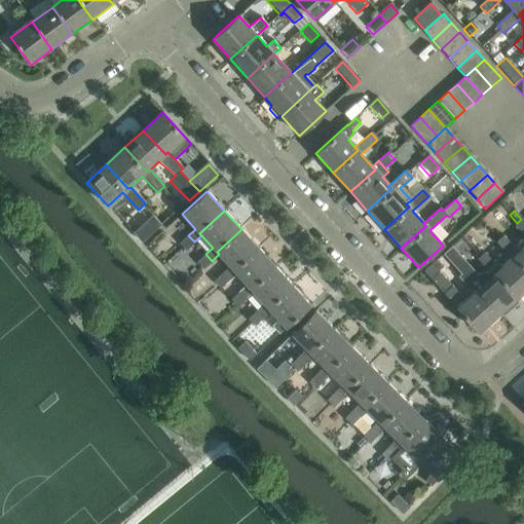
[(153,218),(134,235),(141,244),(160,226),(153,218)]
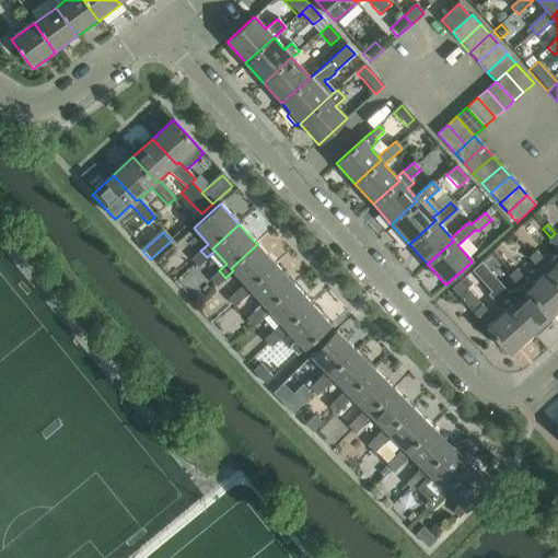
[(550,237),(548,241),(557,252),(557,236),(555,233),(550,237)]
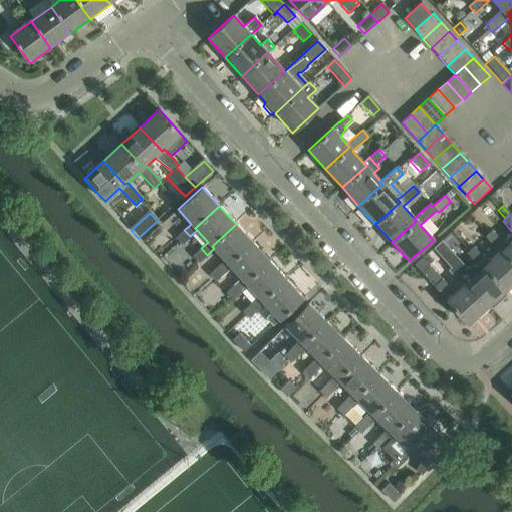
[(225,260),(218,267),(224,273),(231,267),(229,264),(253,243),(236,224),(212,246),(214,248),(225,260)]
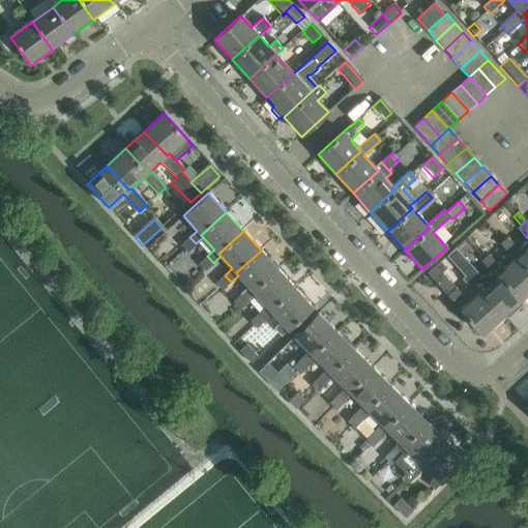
[(189,237),(180,245),(186,253),(196,243),(189,237)]
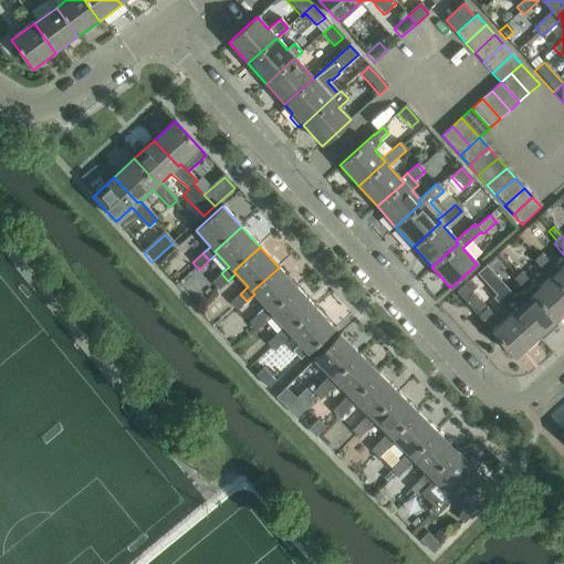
[(541,254),(533,261),(550,279),(553,275),(563,288),(563,265),(560,270),(554,269),(541,254)]
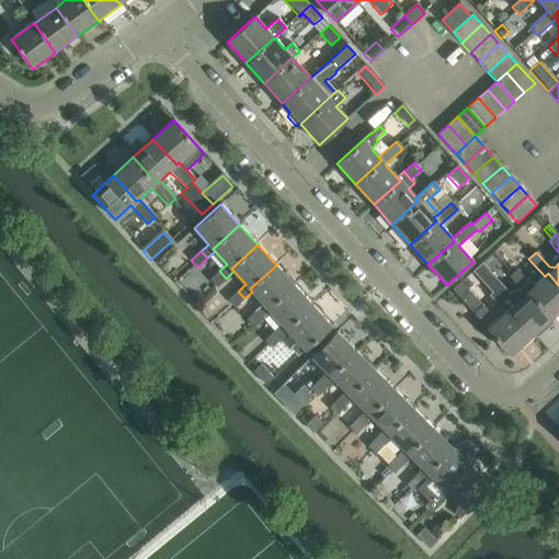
[(482,264),(472,273),(491,292),(487,295),(503,312),(506,309),(531,337),(539,329),(540,331),(544,331),(551,324),(551,321),(549,320),(551,318),(528,292),(525,295),(520,289),(509,294),(482,264)]
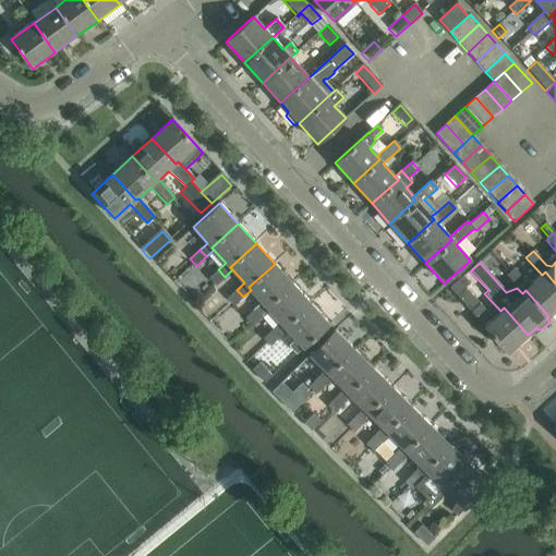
[(263,302),(255,310),(262,316),(269,309),(267,306),(292,283),(275,264),(249,287),(251,290),(263,302)]
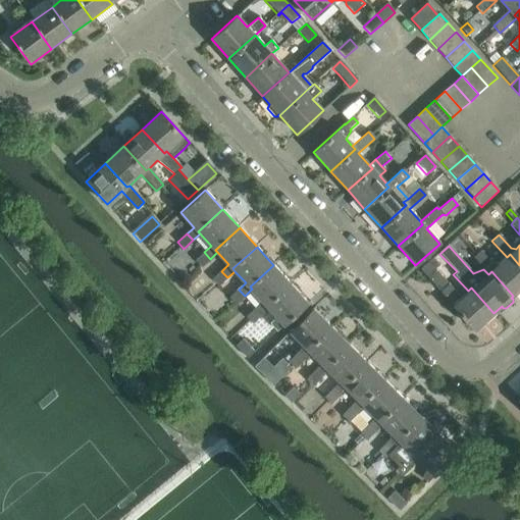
[(204,252),(195,260),(201,267),(210,259),(204,252)]
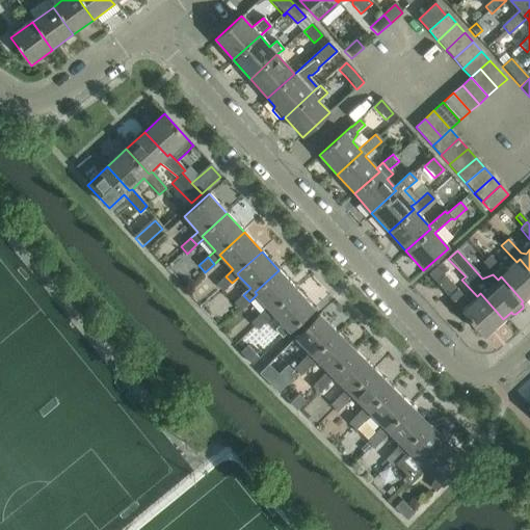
[(488,257),(482,263),(493,274),(498,280),(501,276),(523,301),(529,294),(529,270),(520,259),(517,262),(506,271),(501,270),(488,257)]
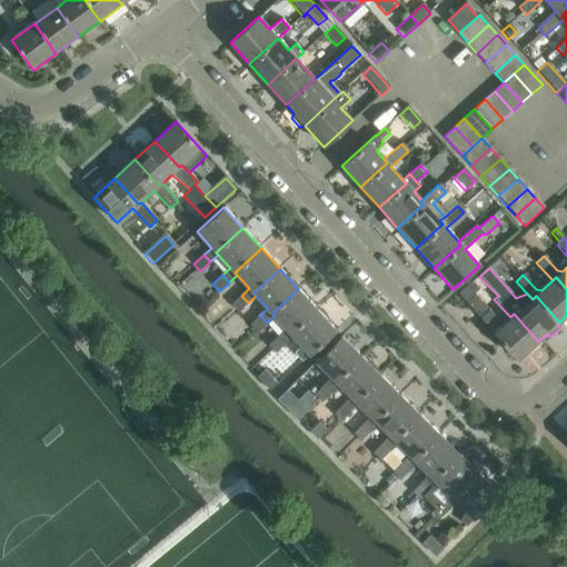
[(473,282),(458,296),(465,304),(517,360),(538,341),(514,314),(510,317),(501,326),(475,295),(479,290),(473,284),(473,282)]
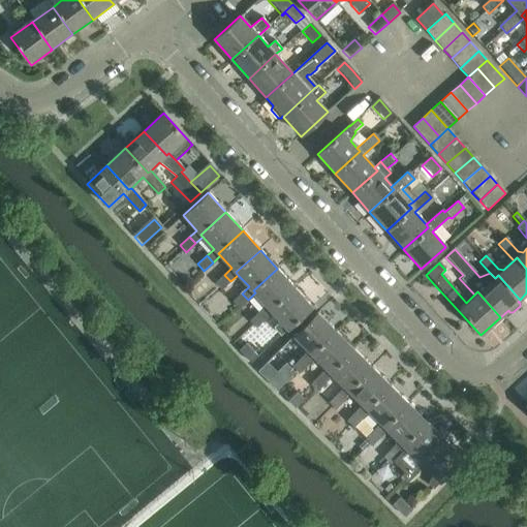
[(267,305),(259,312),(266,319),(273,312),(271,310),(295,287),(277,269),(253,290),(255,292),(267,305)]
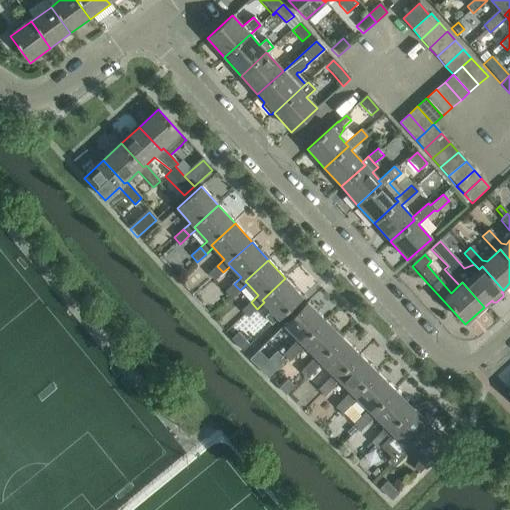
[(217,266),(208,274),(214,281),(223,272),(217,266)]
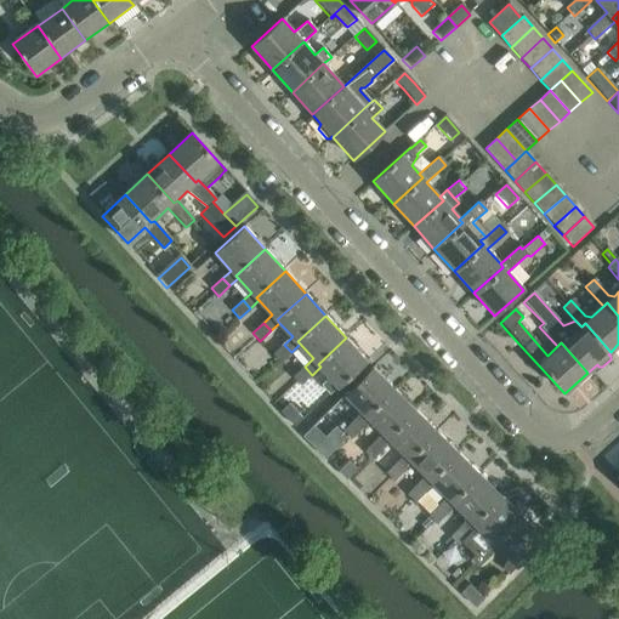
[(346,338),(318,364),(321,367),(329,376),(319,385),(324,390),(329,395),(368,361),(346,338)]
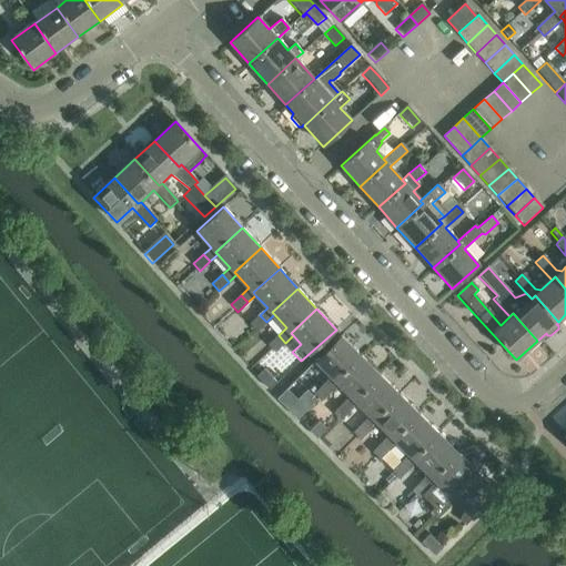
[(260,315),(250,324),(256,332),(266,322),(260,315)]
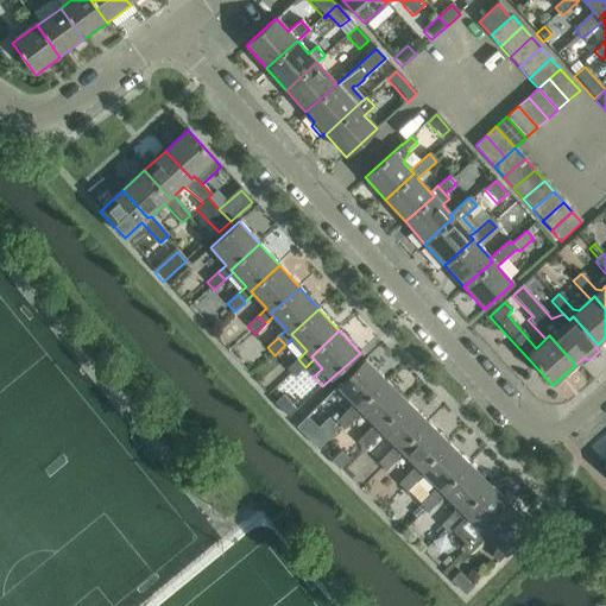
[(298,359),(286,370),(295,377),(305,367),(298,359)]
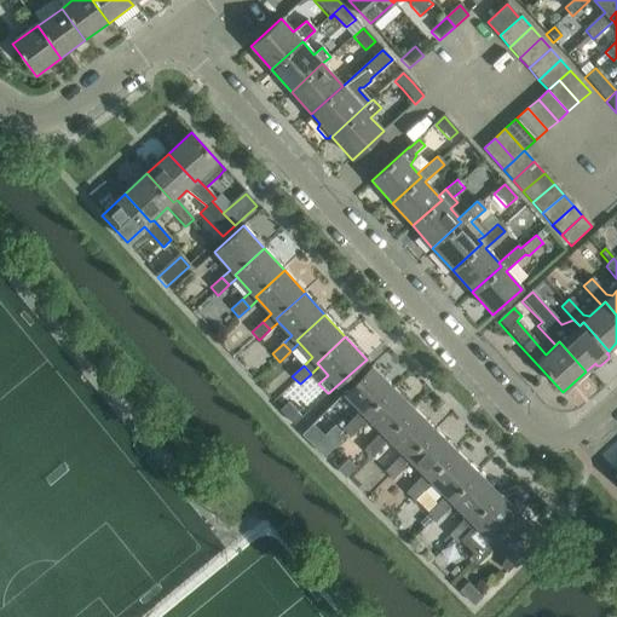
[(358,414),(342,430),(350,437),(369,419),(365,416),(393,387),(372,365),(344,393),(358,408),(358,414)]
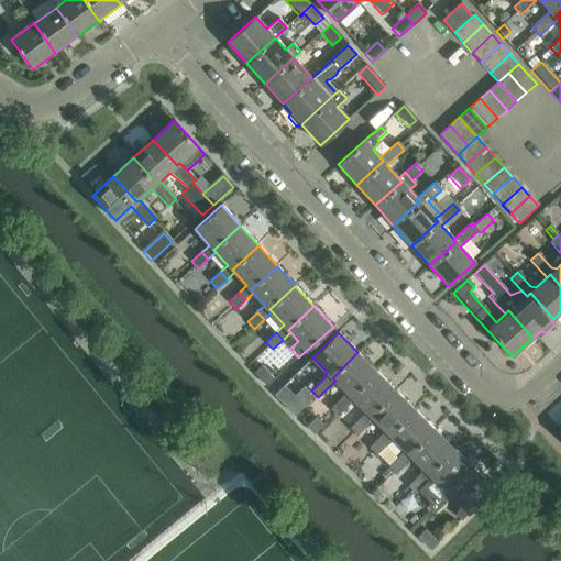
[(348,394),(341,400),(347,407),(354,400),(352,397),(377,372),(358,352),(332,378),(336,381),(348,394)]
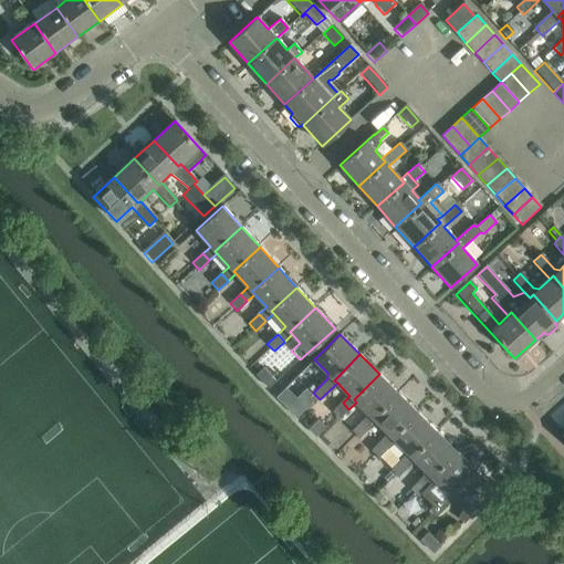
[(263,369),(256,377),(268,390),(275,384),(275,383),(263,369)]
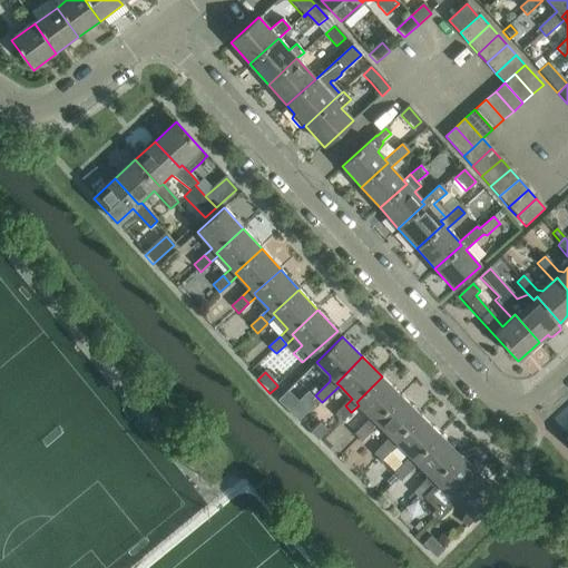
[(371,418),(363,424),(371,432),(379,424),(375,422),(401,395),(382,376),(356,402),(359,405),(371,418)]
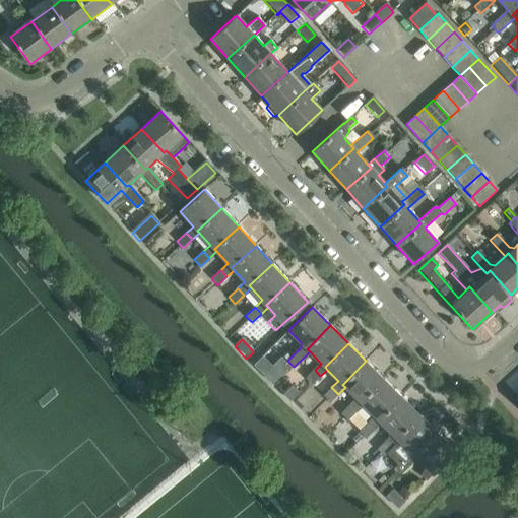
[(357,399),(349,406),(355,412),(363,406),(360,402),(384,379),(366,361),(342,385),(345,387),(357,399)]
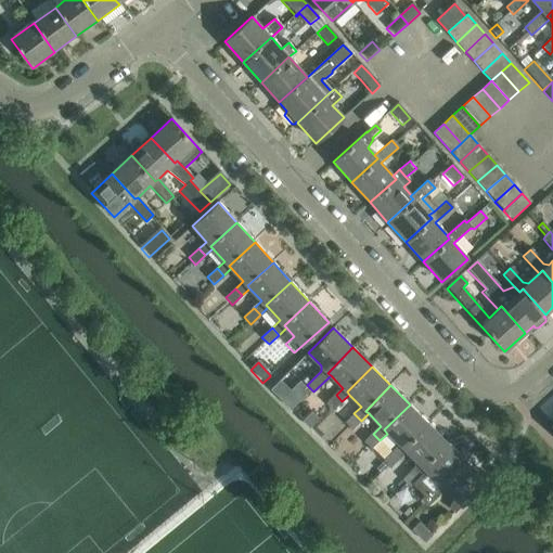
[(290,391),(280,400),(290,410),(299,400),(290,391)]
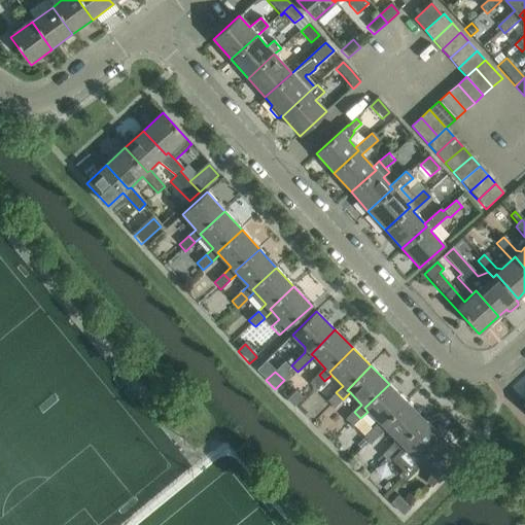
[(319,375),(310,384),(316,390),(324,381),(319,375)]
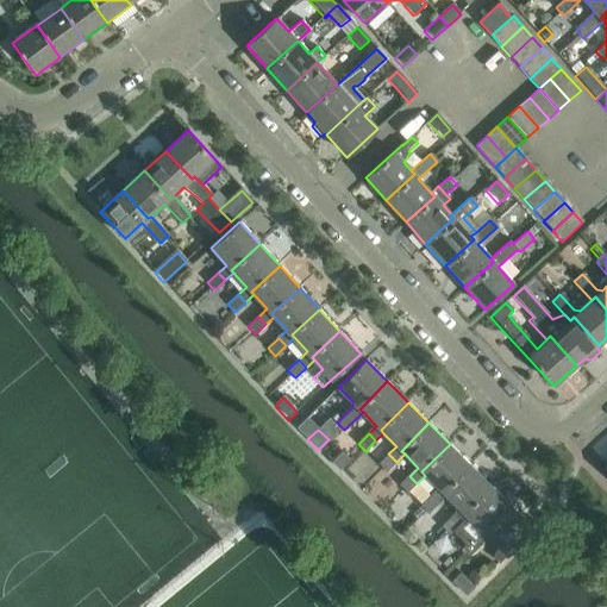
[(433,494),(420,506),(429,514),(446,496),(446,495),(443,493),(470,464),(450,444),(421,471),(425,476),(435,485),(433,494)]
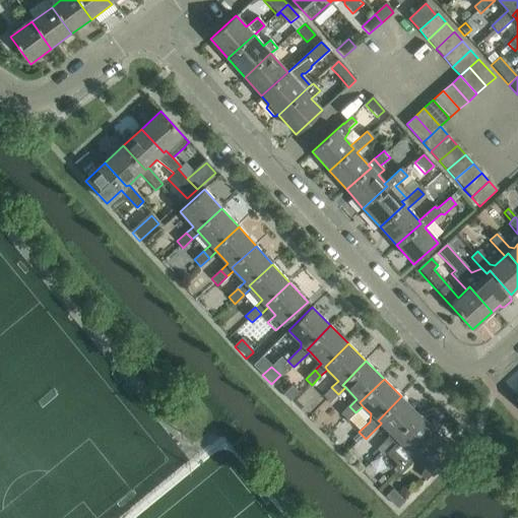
[(293,387),(283,396),(290,403),(300,394),(293,387)]
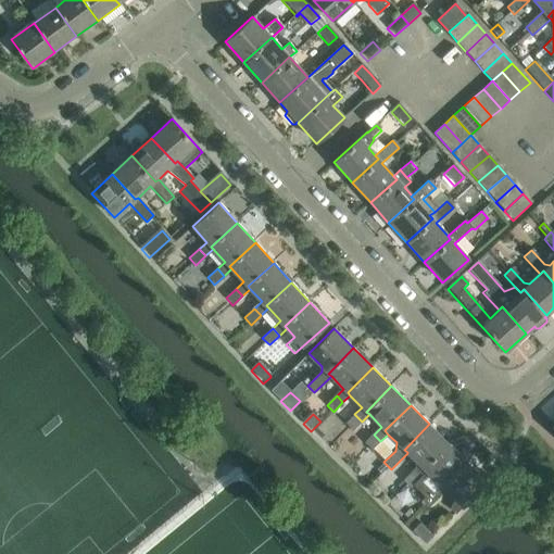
[(354,414),(345,424),(352,431),(362,422),(354,414)]
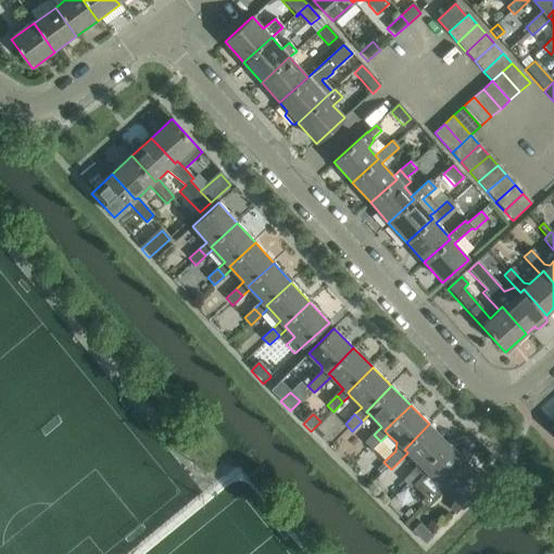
[(415,469),(403,481),(410,488),(413,485),(427,471),(424,468),(449,443),(429,424),(404,450),(407,452),(407,453),(416,462),(415,469)]
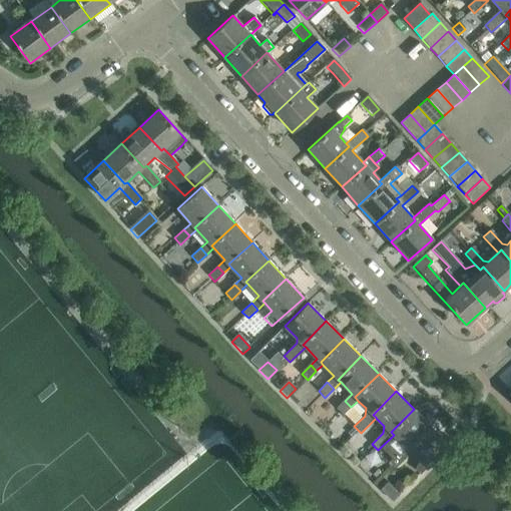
[(345,401),(337,409),(343,416),(351,407),(345,401)]
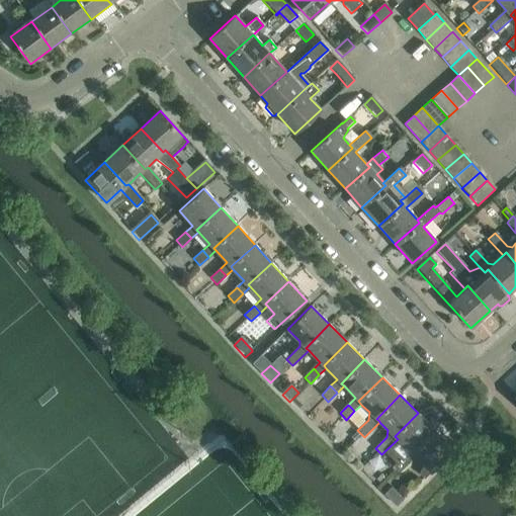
[(398,439),(384,451),(396,462),(393,465),(400,473),(415,457),(412,454),(435,431),(418,413),(395,436),(398,439)]
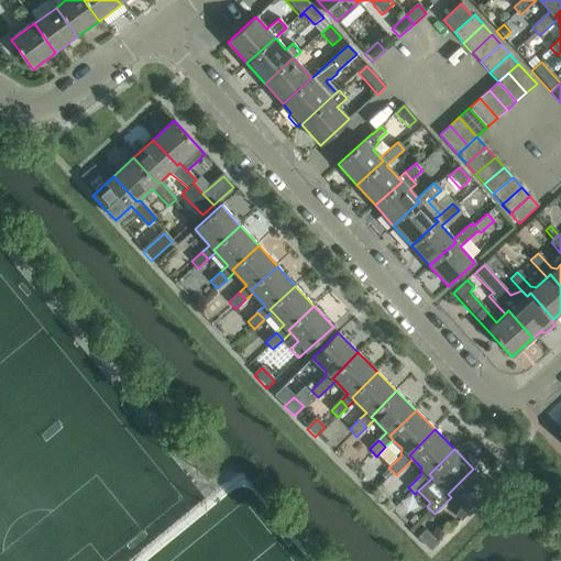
[(473,469),(448,494),(451,497),(459,505),(454,516),(460,521),(493,488),(473,469)]
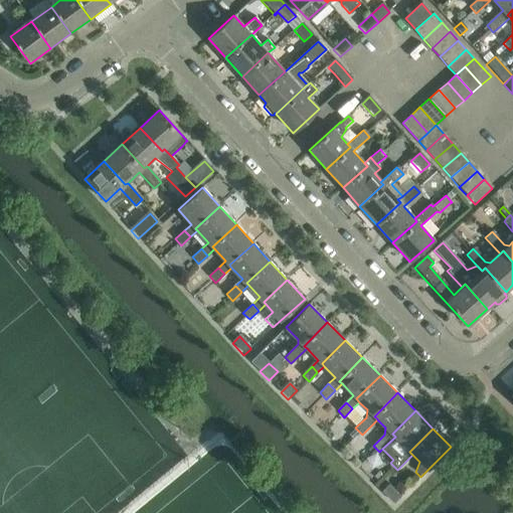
[(388,486),(381,493),(394,505),(400,498),(388,486)]
